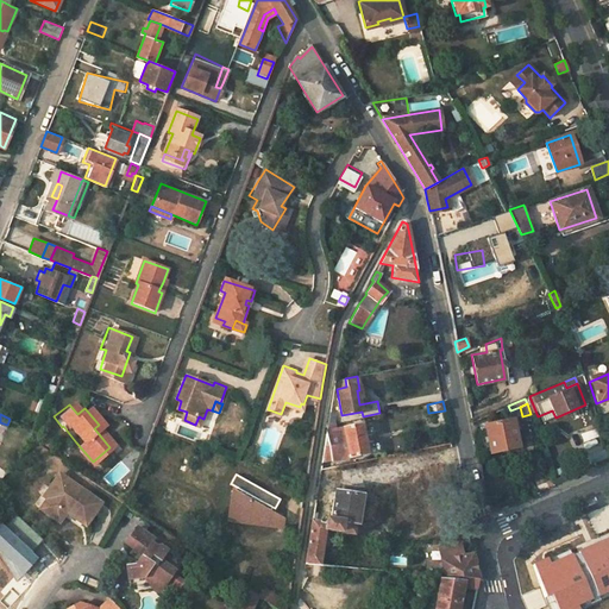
[(485,425),(490,453),(518,449),(513,420),(485,425)]
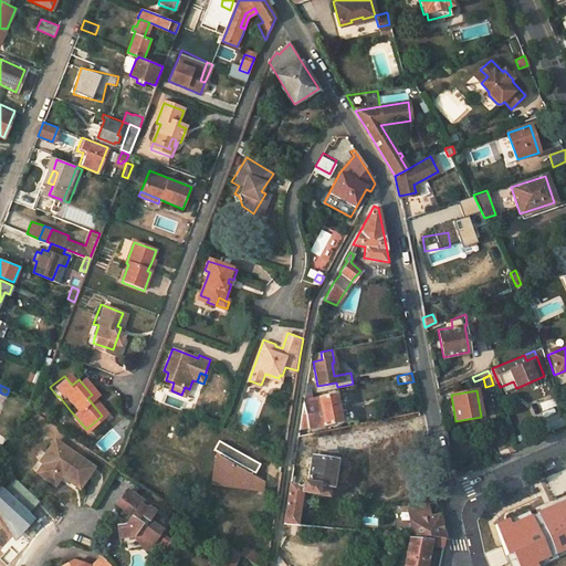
[(336,394),(312,398),(303,399),(306,413),(301,415),(299,429),(341,420),(336,394)]
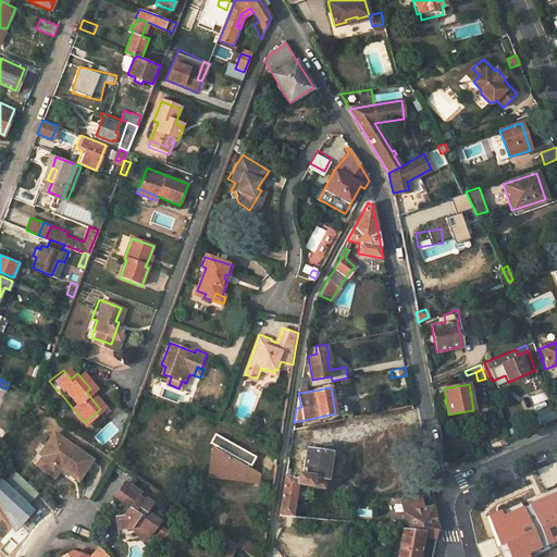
[(531,396),(533,405),(548,400),(546,393),(531,396)]
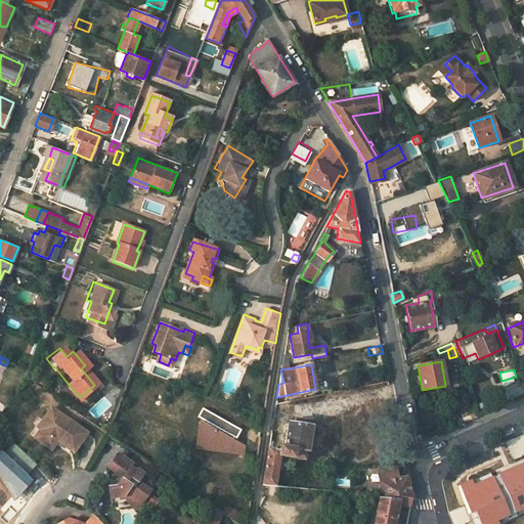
[(62,384),(76,400),(80,397),(66,381),(62,384)]
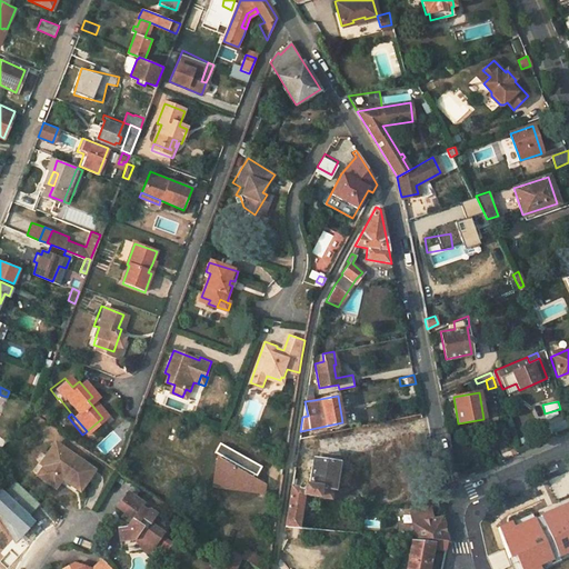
[(376,421),(378,428),(391,426),(390,419),(376,421)]
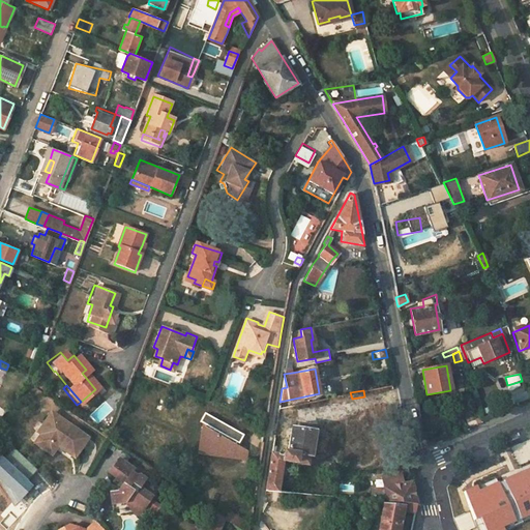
[(350,392),(336,395),(339,402),(352,399),(350,392)]
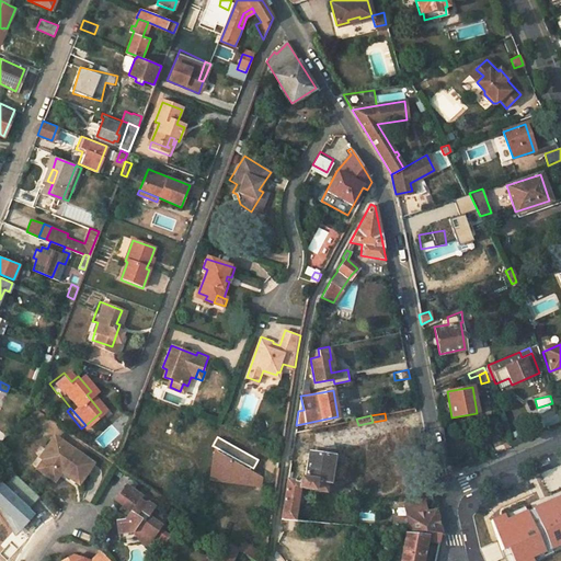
[(286,485),(298,487),(324,491),(327,482),(329,482),(329,480),(334,485),(343,477),(344,467),(340,455),(332,457),(332,456),(331,456),(332,450),(316,448),(315,453),(308,453),(309,449),(307,449),(309,434),(331,430),(330,424),(295,431),(290,457),(304,459),(301,474),(295,477),(297,465),(289,464),(286,485)]
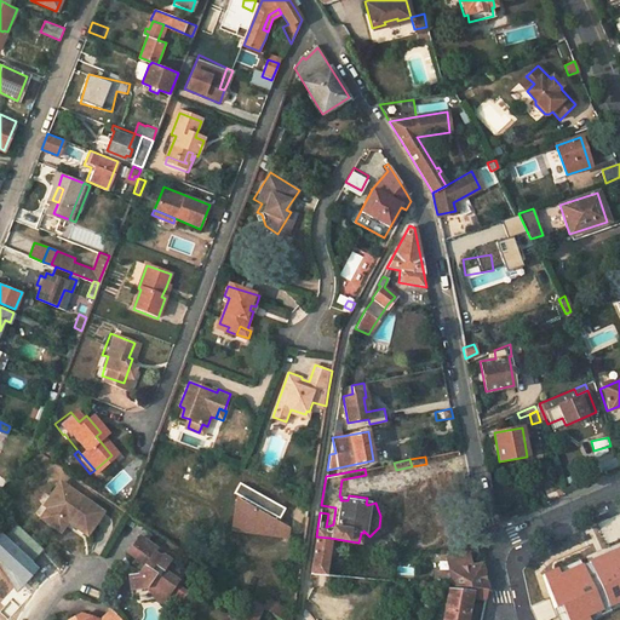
[(55,499),(47,509),(40,520),(55,530),(62,521),(65,523),(87,538),(104,512),(61,482),(50,497),(55,499)]
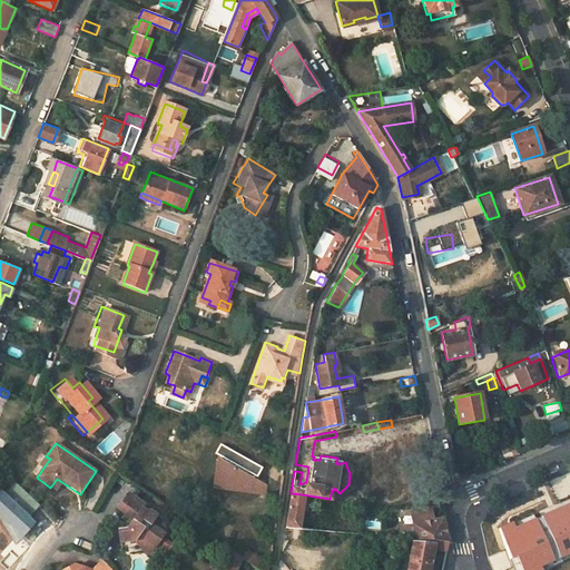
[(216,459),(213,489),(265,497),(266,487),(253,480),(255,478),(257,479),(263,469),(220,445),(215,454),(225,460),(224,463),(216,459)]
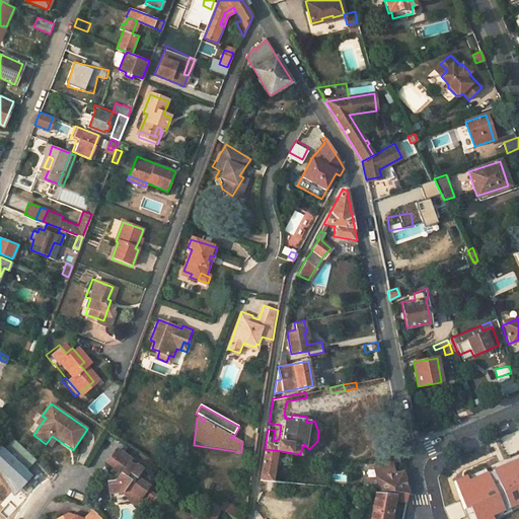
[(42,416),(36,423),(40,426),(46,418),(42,416)]
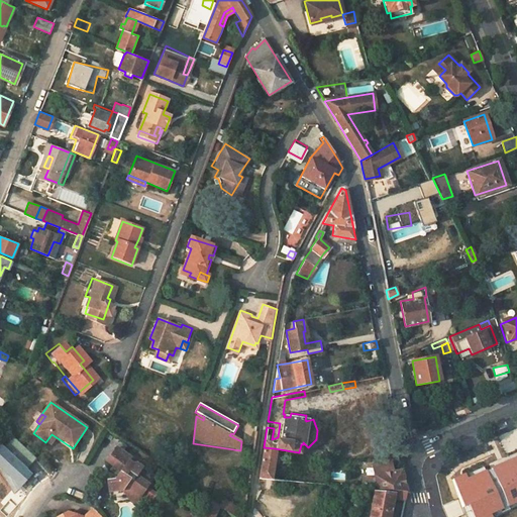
[(52,434),(45,442),(49,444),(55,436),(52,434)]
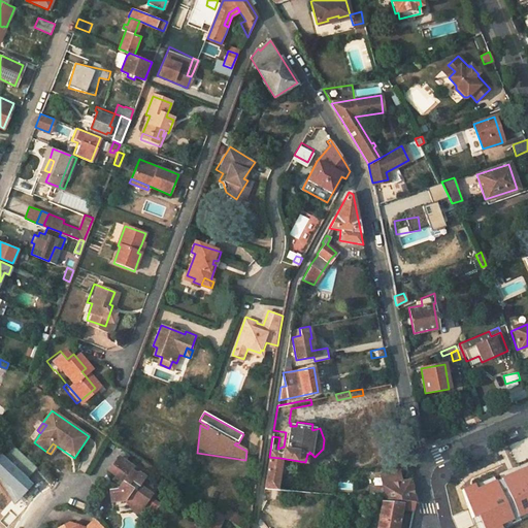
[(124,500),(138,509),(142,503),(146,496),(150,493),(144,490),(149,483),(142,479),(144,476),(139,472),(135,473),(130,469),(132,466),(117,456),(108,468),(114,472),(111,476),(118,480),(120,488),(118,491),(114,490),(105,493),(110,505),(124,500)]
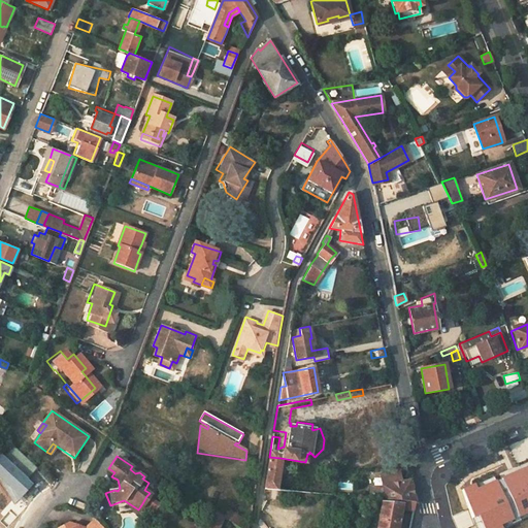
[(276,484),(281,458),(269,457),(264,488),(288,490),(288,486),(284,486),(285,484),(276,484)]
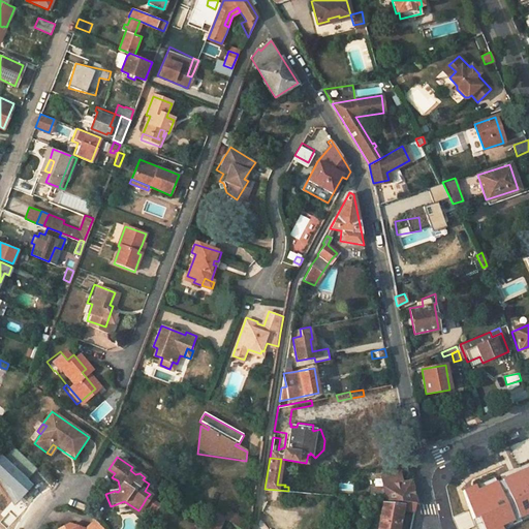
[(528,467),(514,474),(503,479),(504,481),(498,485),(496,483),(478,491),(476,486),(464,491),(478,528),(502,528),(501,526),(521,518),(528,514),(528,467)]
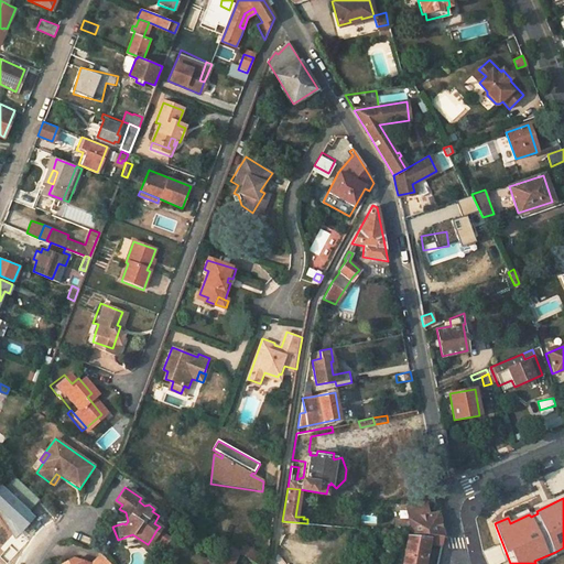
[(429,513),(426,503),(408,506),(410,517),(429,513)]
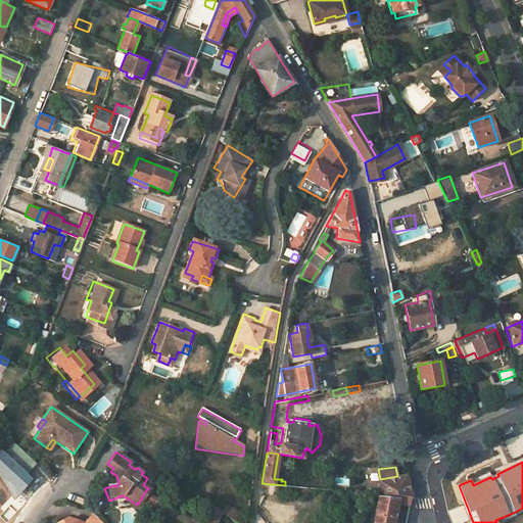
[(490,472),(471,480),(473,485),(490,477),(490,472)]
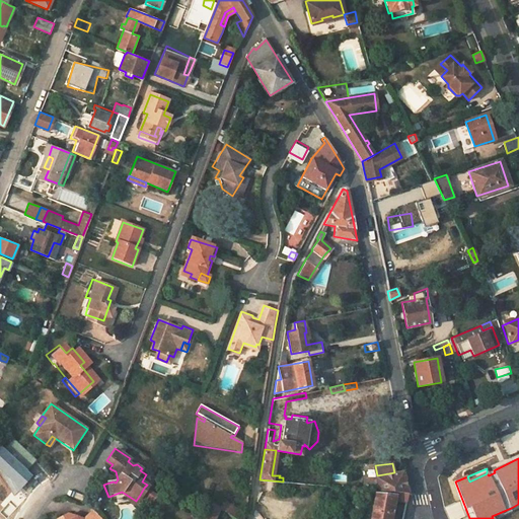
[(377,475),(380,490),(394,492),(408,493),(403,471),(394,472),(377,475)]
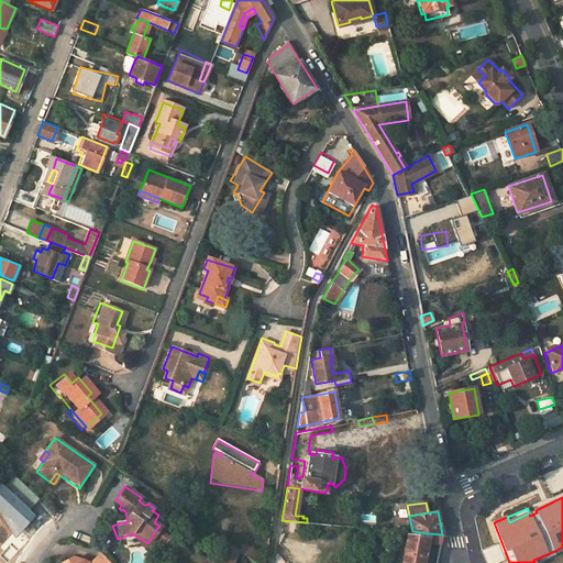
[(157,540),(162,532),(156,529),(152,537),(157,540)]
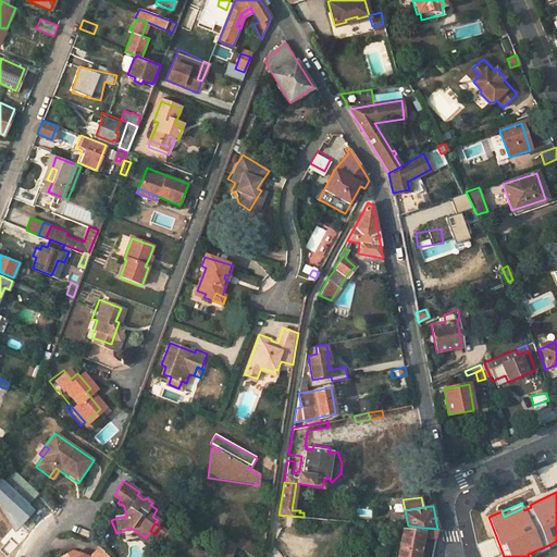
[(162,540),(166,531),(160,527),(156,534),(155,537),(161,541),(162,540)]
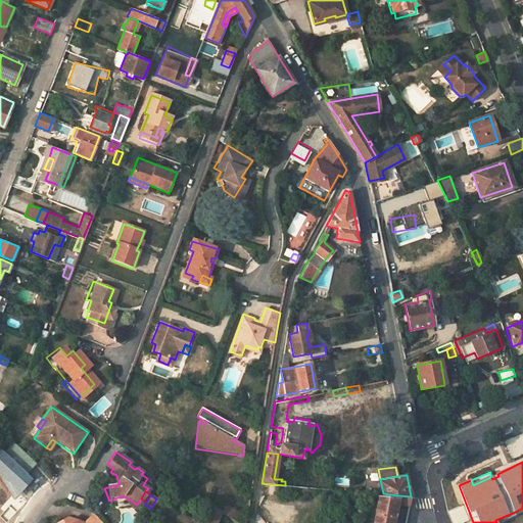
[(409,505),(411,496),(397,495),(396,501),(396,503),(409,505)]
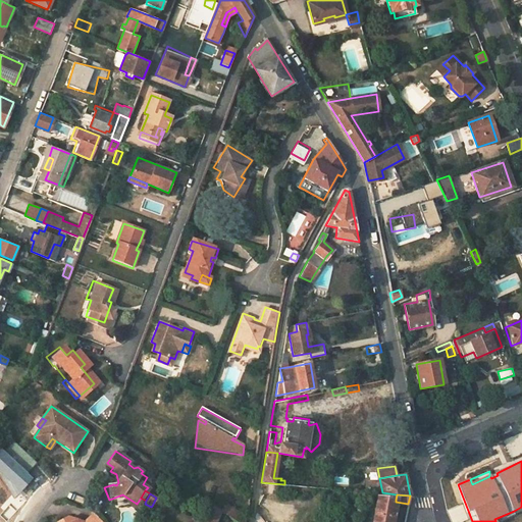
[(392,521),(396,502),(396,500),(373,496),(372,499),(377,500),(372,521),(392,521)]
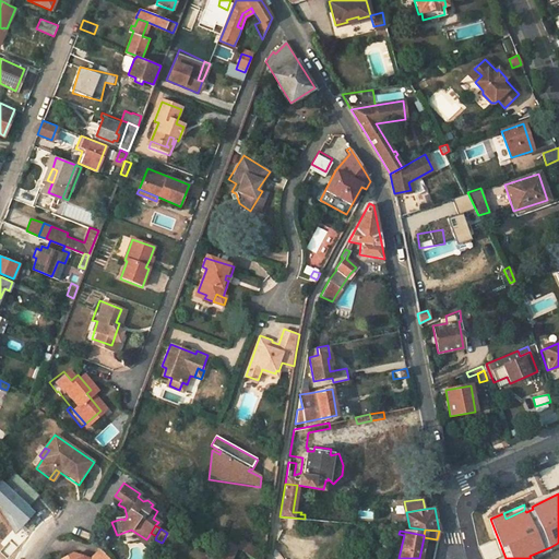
[(163,542),(185,554),(190,545),(167,533),(163,542)]
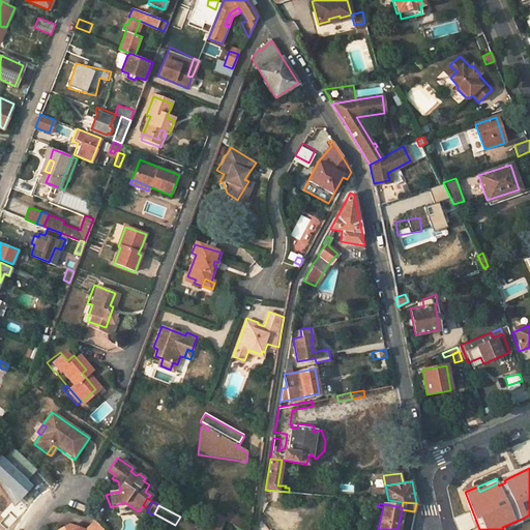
[(224,518),(241,529),(248,529),(249,524),(229,509),(224,518)]
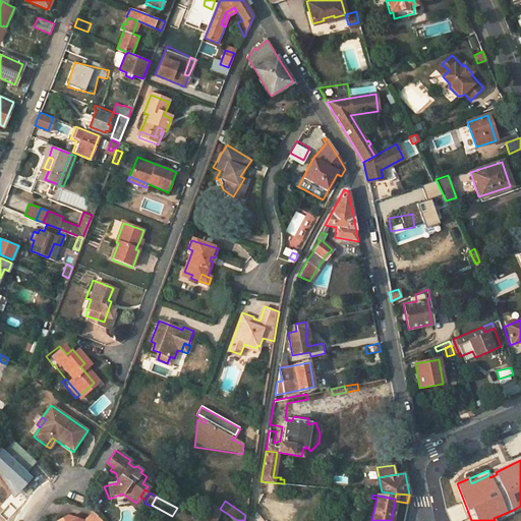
[(212,504),(205,520),(214,520),(220,509),(212,504)]
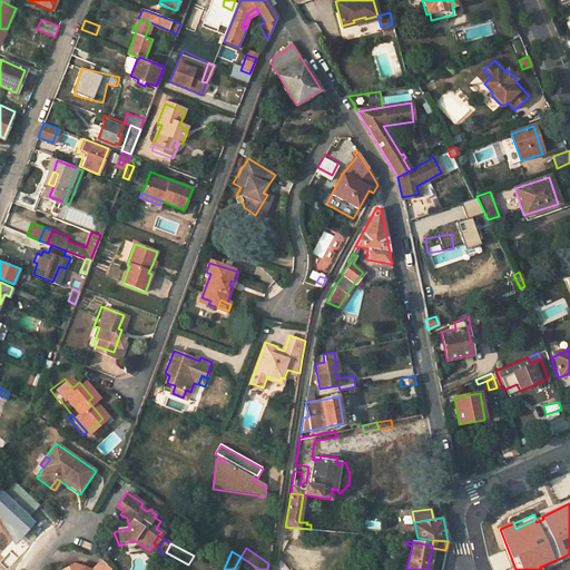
[(193,567),(197,569),(220,569),(197,558),(193,567)]
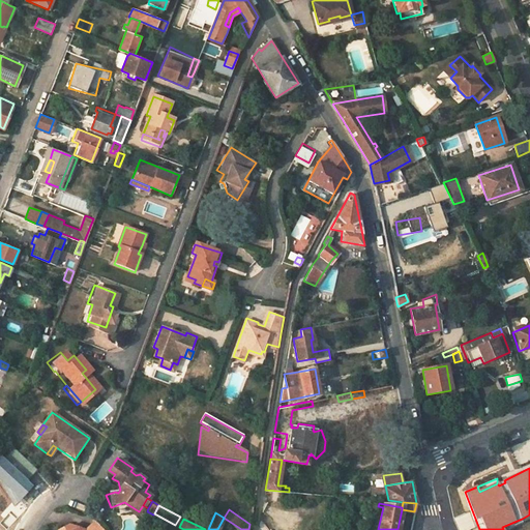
[(522,519),(502,527),(503,529),(508,529),(524,523),(522,519)]
